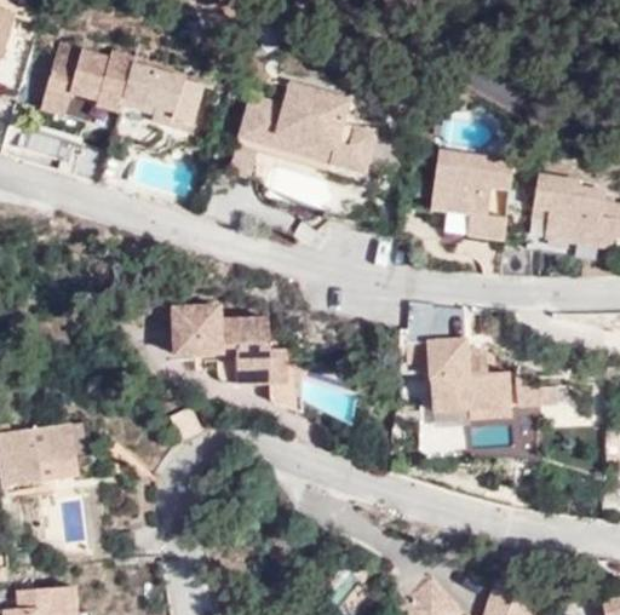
[(0,1),(0,47),(12,5),(0,1)]
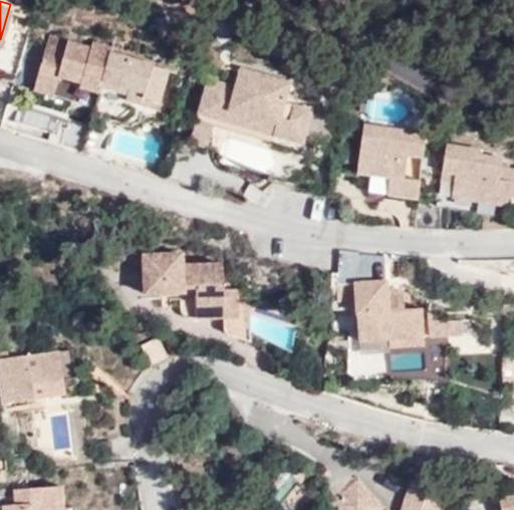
[(99,85),(110,51),(111,46),(93,41),(91,46),(51,33),(39,72),(58,79),(59,74),(82,81),(99,85)]
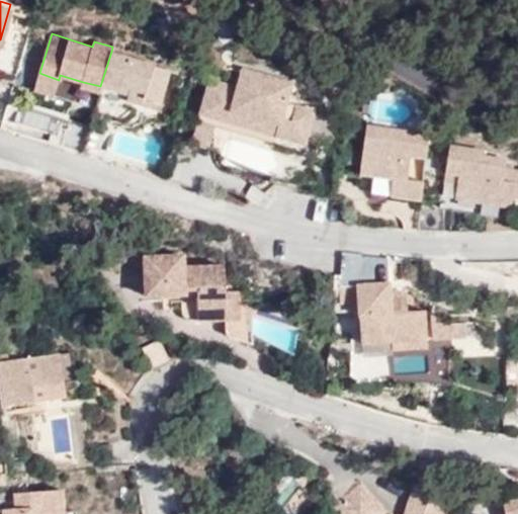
[(170,69),(111,52),(100,86),(128,94),(144,97),(142,104),(159,108),(170,69)]
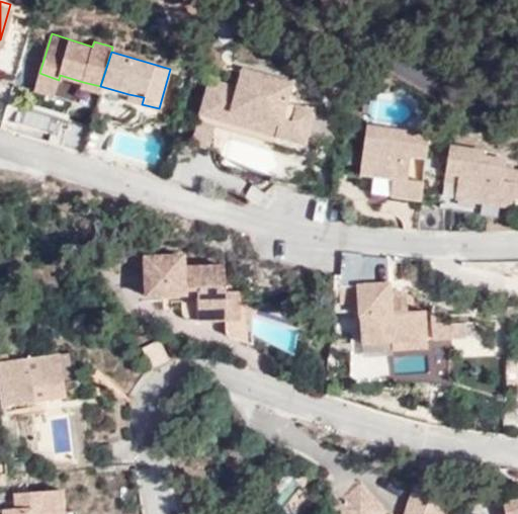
[(279,125),(276,135),(303,143),(314,107),(289,100),(294,81),(244,66),(238,86),(208,77),(189,144),(218,153),(227,125),(231,111),(279,125)]
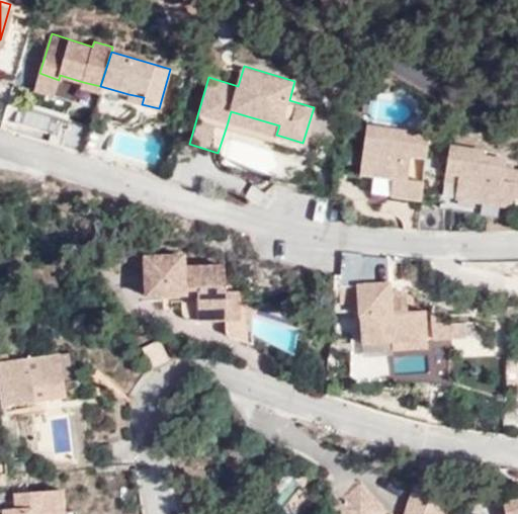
[(59,80),(39,73),(34,88),(54,94),(59,80)]
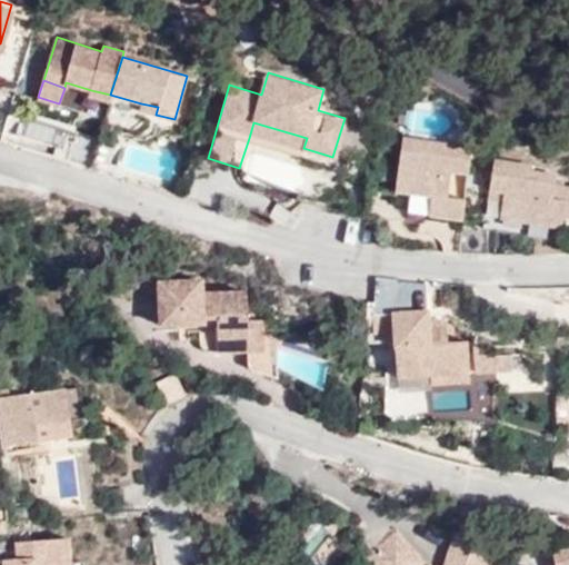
[(109,100),(110,95),(91,90),(90,93),(109,100)]
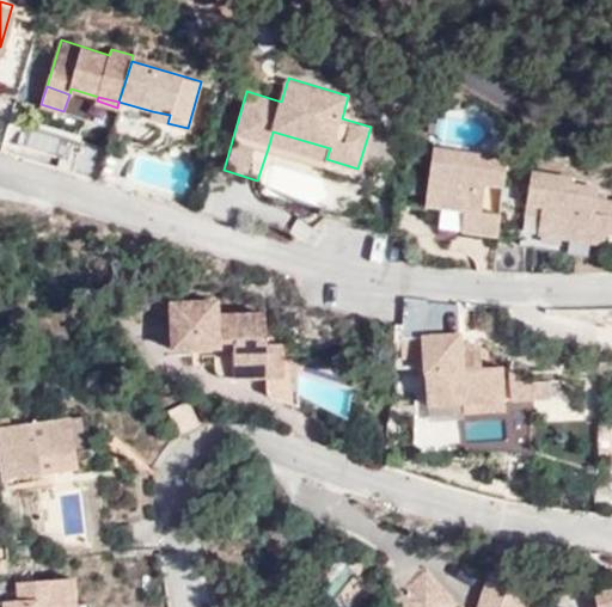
[(151,118),(167,123),(170,115),(152,111),(151,118)]
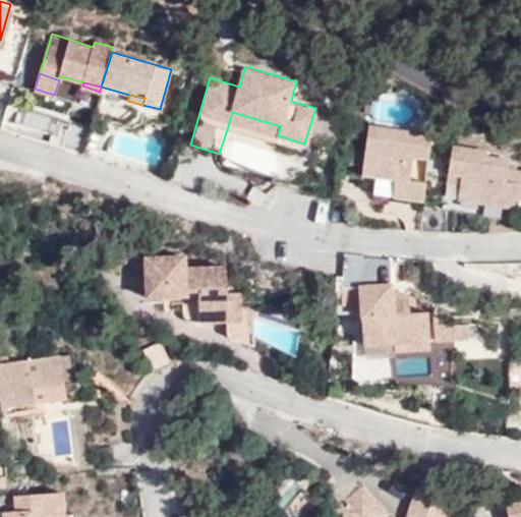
[(277,139),(278,135),(281,126),(232,112),(228,126),(277,139)]
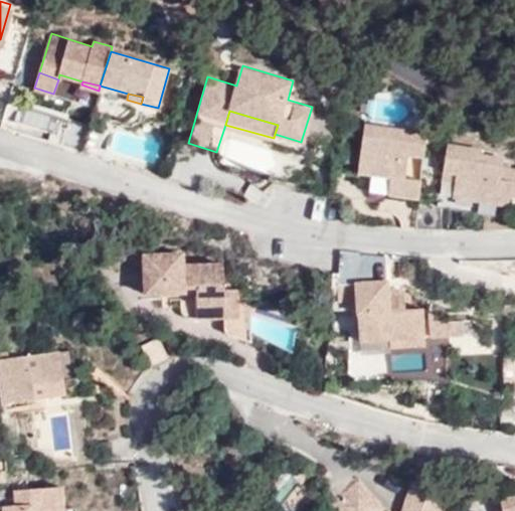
[(370,149),(367,175),(372,188),(419,193),(421,178),(405,176),(408,150),(424,152),(426,130),(363,123),(360,148),(370,149)]
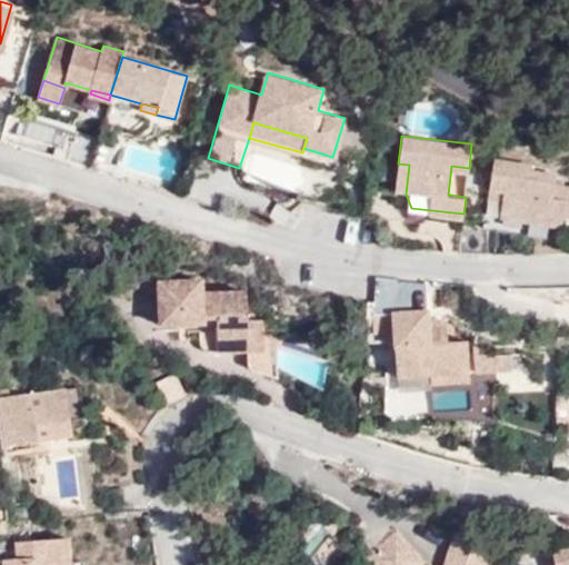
[(490,190),(503,192),(500,216),(559,227),(565,217),(568,216),(568,185),(556,182),(557,174),(531,169),(531,161),(492,154),(490,190)]
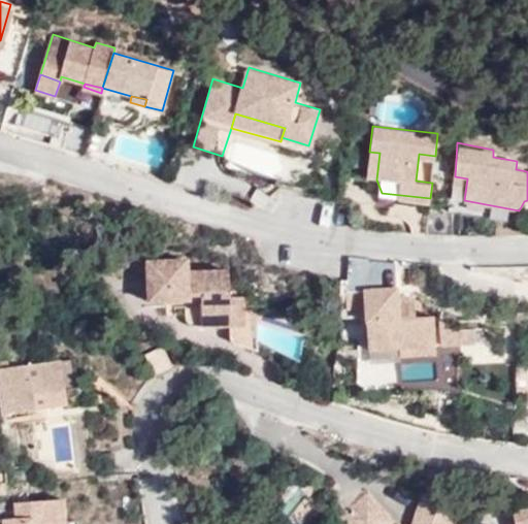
[(369,152),(367,178),(376,179),(380,153),(369,152)]
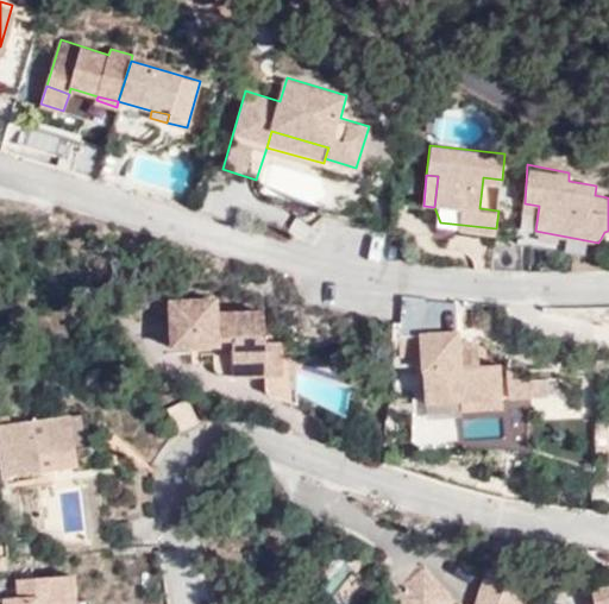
[(489,265),(523,265),(522,239),(494,232),(489,265)]
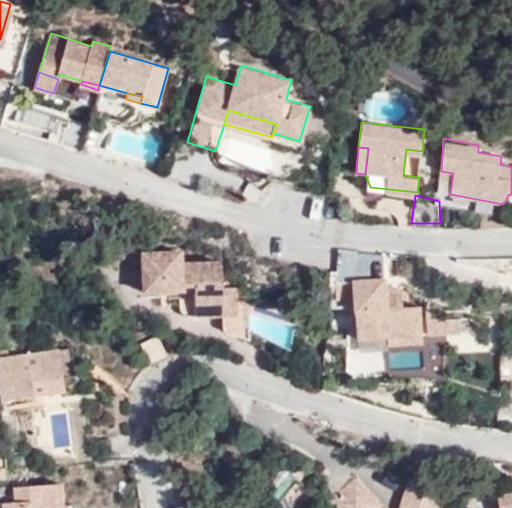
[(223,302),(223,287),(222,262),(182,263),(182,251),(143,252),(144,291),(183,290),(182,284),(195,284),(196,289),(196,302),(223,302)]
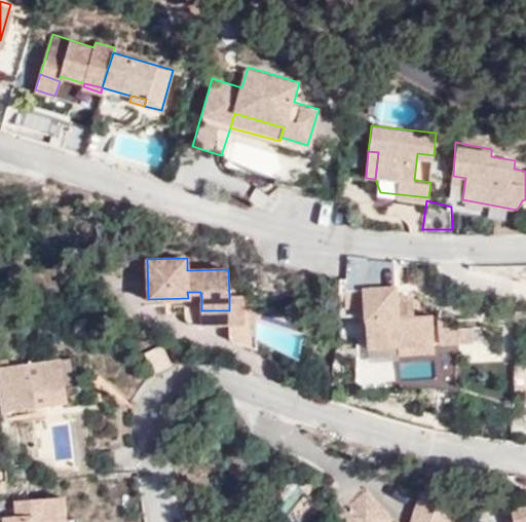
[(396,339),(428,338),(427,317),(410,317),(410,298),(393,298),(392,288),(361,290),(364,340),(396,339)]
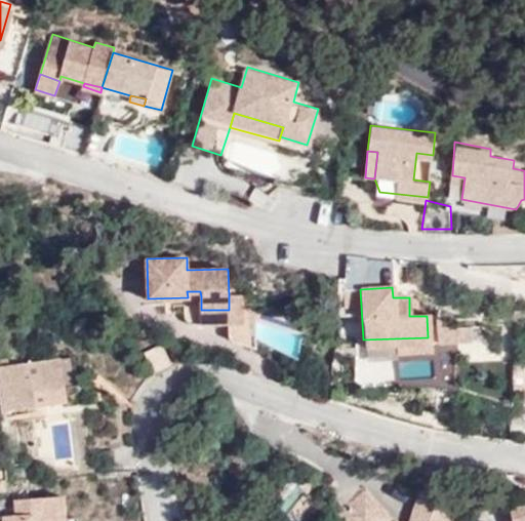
[(242,294),(229,294),(229,310),(201,310),(201,324),(242,322),(242,294)]
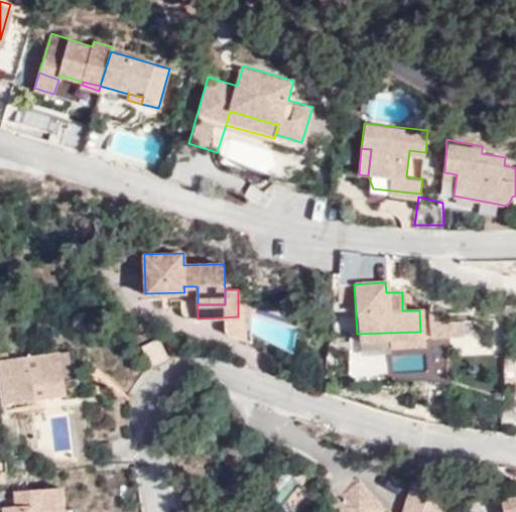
[(421,340),(420,332),(388,333),(388,341),(421,340)]
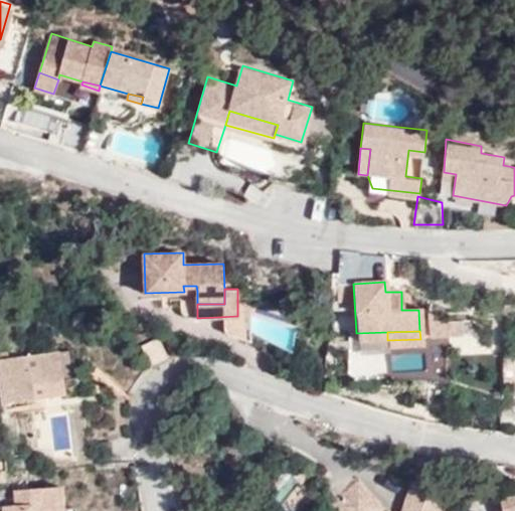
[(349,368),(385,368),(385,333),(349,334),(349,368)]
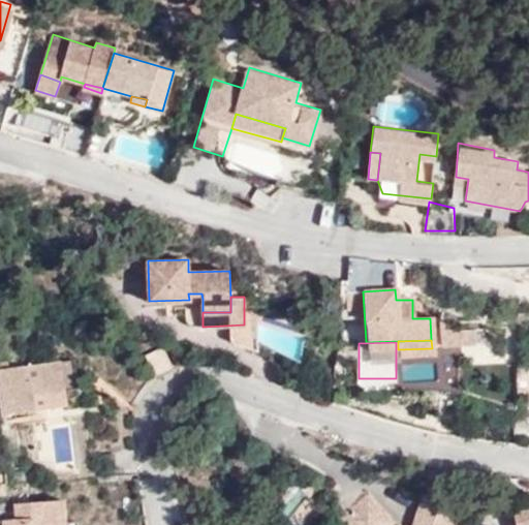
[(157,373),(174,366),(164,345),(146,353),(155,374),(157,373)]
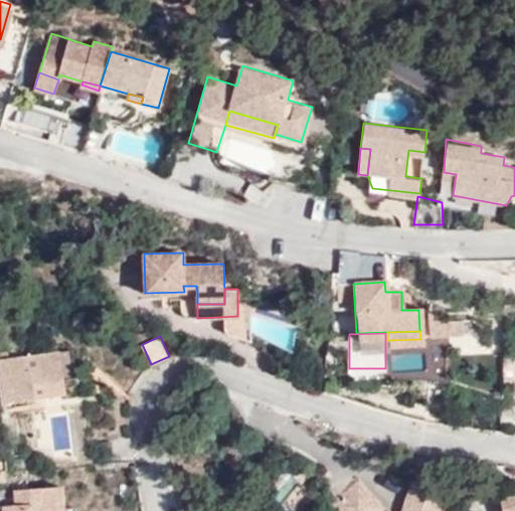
[(48,353),(0,358),(0,401),(0,404),(34,399),(32,384),(52,381),(48,353)]
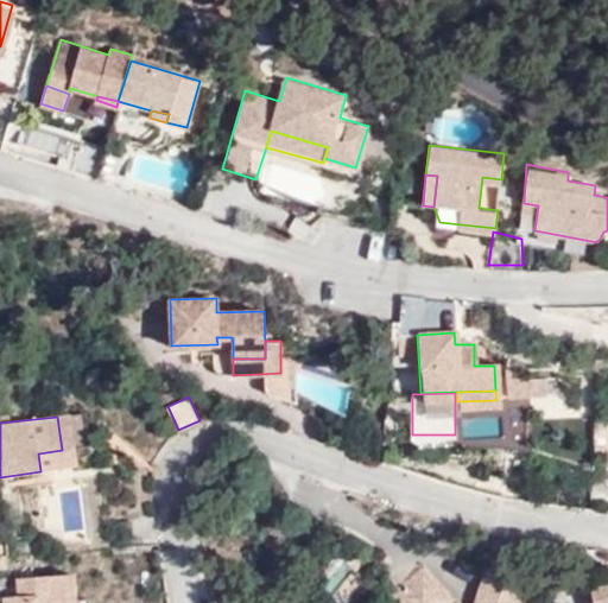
[(515,602),(526,575),(485,560),(473,597),(489,602),(444,602),(455,595),(425,560),(391,591),(400,602),(515,602)]
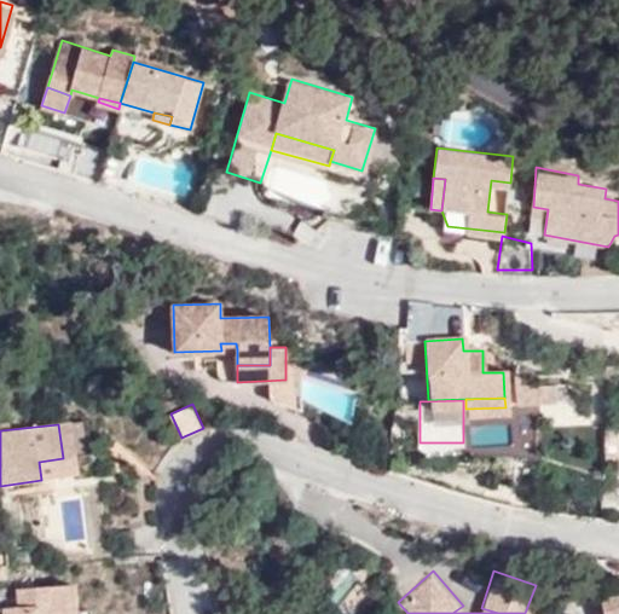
[(75,610),(75,608),(74,584),(18,588),(18,608),(4,608),(4,613),(67,613),(67,610),(75,610)]
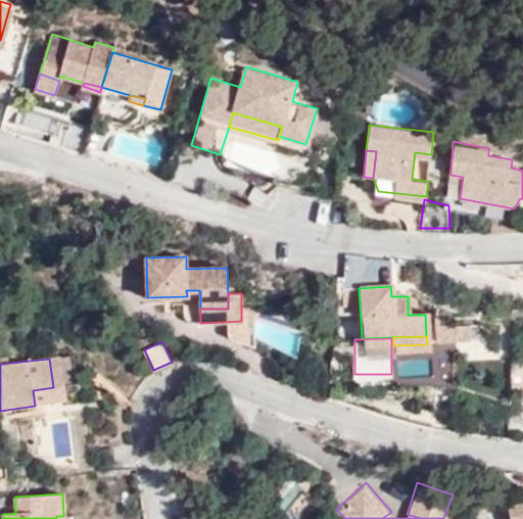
[(522,518),(522,504),(511,507),(512,518),(522,518)]
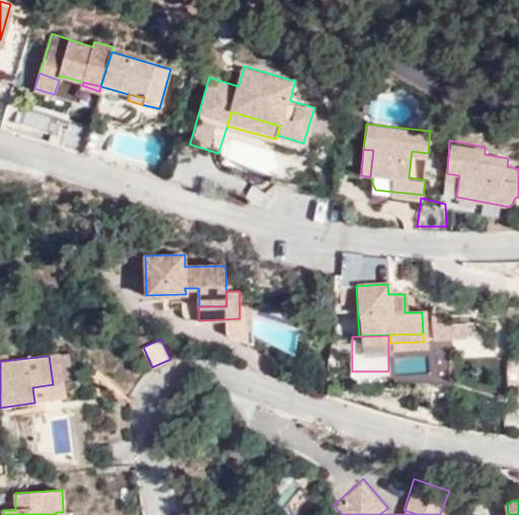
[(508,514),(507,503),(499,505),(501,514),(508,514)]
